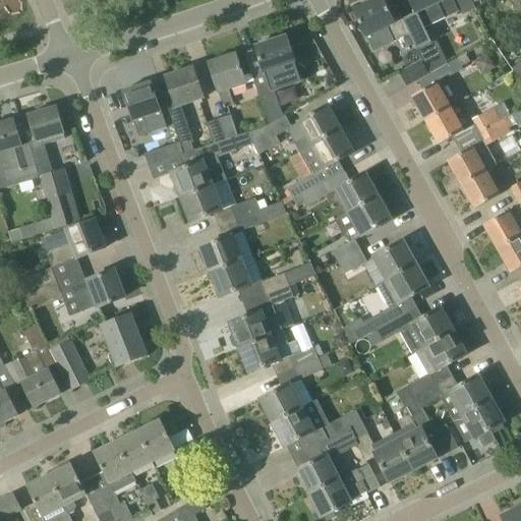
[(404,23),(396,5),(388,9),(383,0),(372,0),(353,9),(366,37),(367,37),(373,51),(395,41),(395,42),(408,36),(409,35),(404,23)]
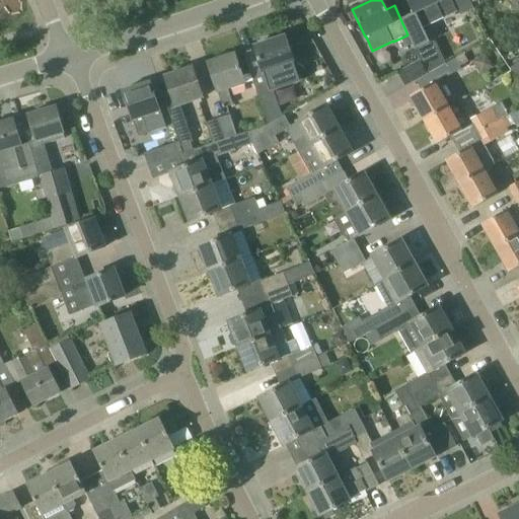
[(443,17),(457,10),(452,0),(409,0),(417,17),(402,23),(408,34),(406,35),(419,61),(420,60),(427,75),(446,64),(445,64),(435,41),(430,42),(423,27),(443,18),(443,17)]
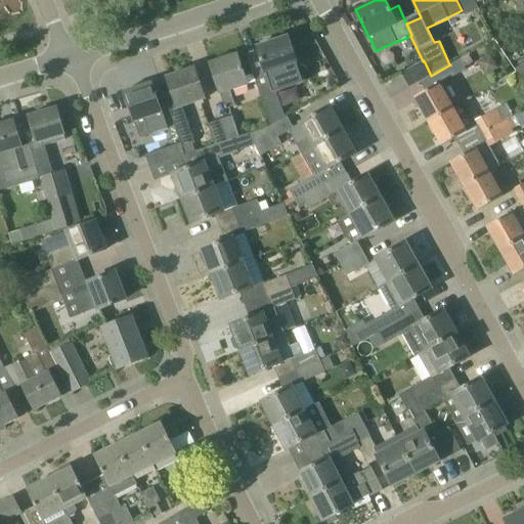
[(297,63),(291,44),(288,36),(257,47),(264,69),(253,73),(261,97),(279,91),(279,89),(295,84),(299,75),(295,63),(297,63)]
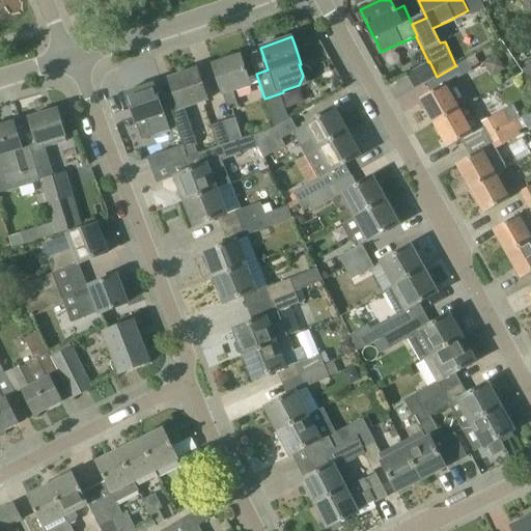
[(250,86),(240,54),(213,63),(228,110),(239,107),(233,91),(250,86)]
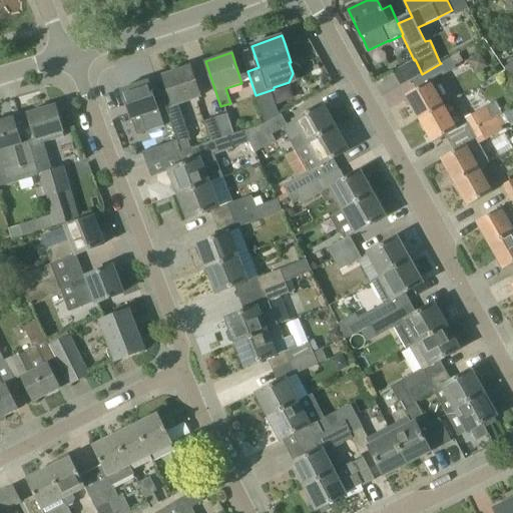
[(406,95),(419,119),(454,99),(441,76),(456,68),(450,58),(440,63),(441,63),(422,74),(412,79),(412,80),(417,89),(406,95)]
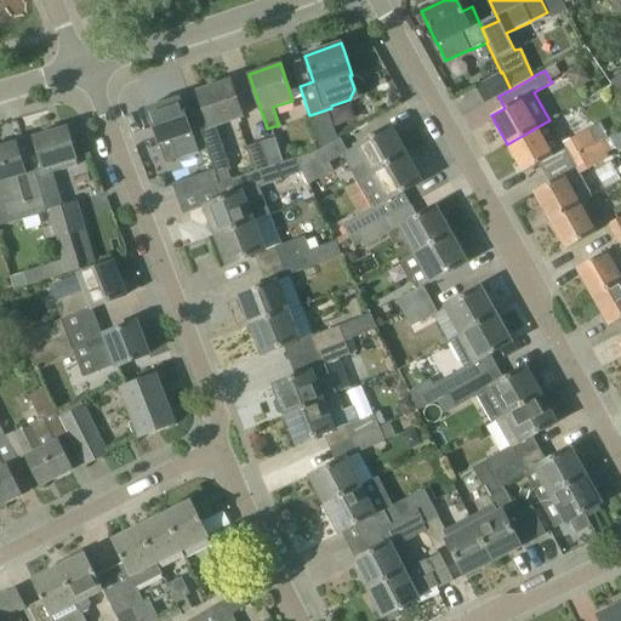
[(485,104),(499,97),(499,96),(511,90),(502,72),(501,73),(476,86),(485,104)]
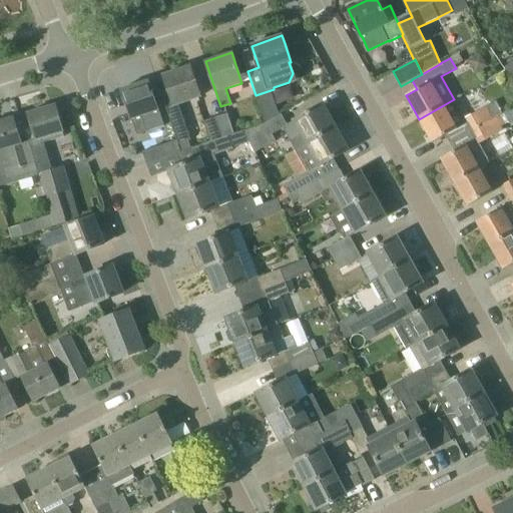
[(161,93),(176,140),(178,144),(191,140),(179,104),(201,96),(190,66),(163,75),(168,91),(161,93)]
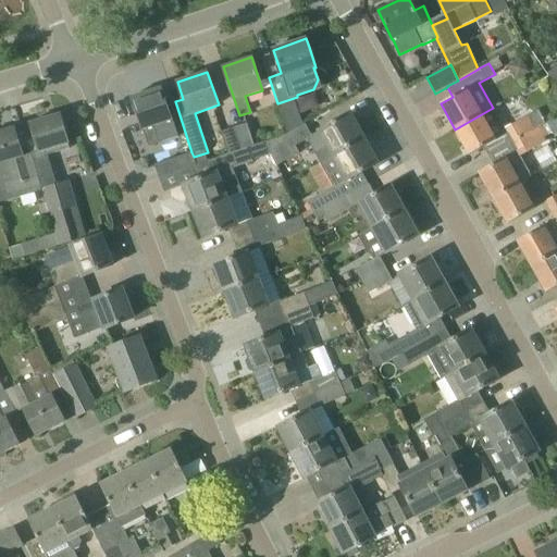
[(178,137),(172,121),(161,87),(132,97),(148,147),(178,137)]
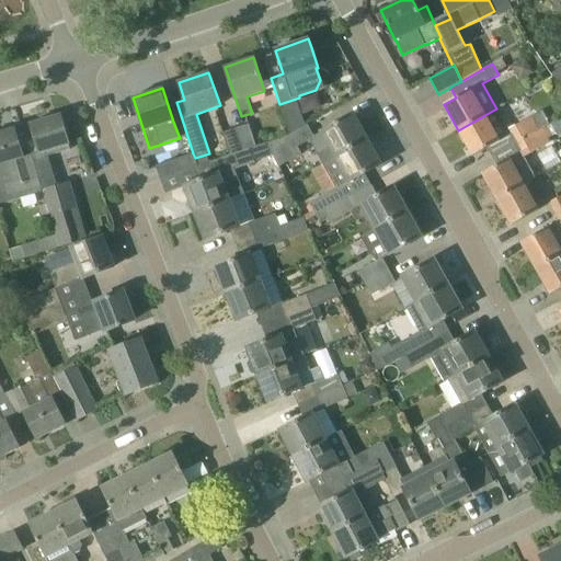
[(488,148),(492,157),(551,124),(550,124),(542,111),(507,129),(496,109),(458,130),(472,156),(488,148)]
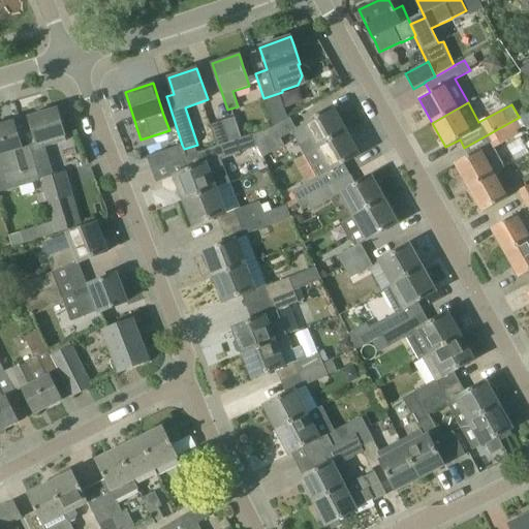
[(251,135),(263,157),(284,146),(280,138),(291,132),(304,155),(345,131),(333,107),(297,128),(290,118),(267,131),(251,135)]
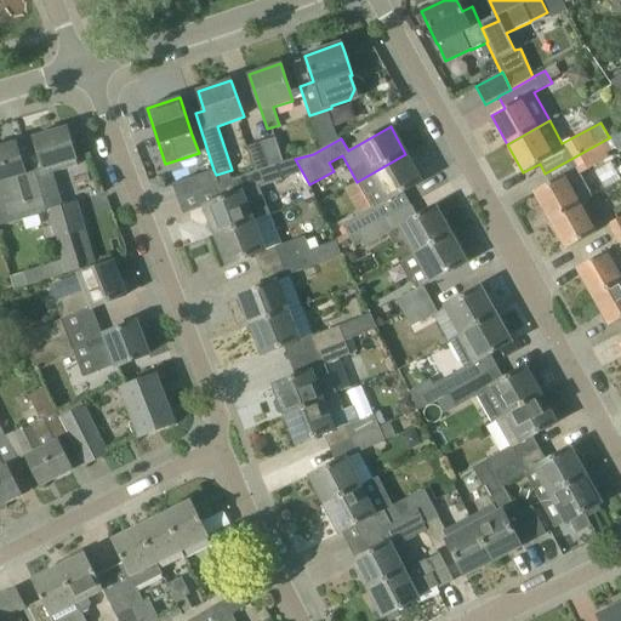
[(41,198),(47,221),(51,229),(78,222),(72,203),(63,205),(53,174),(78,166),(75,160),(77,159),(67,127),(34,137),(39,155),(30,158),(34,171),(43,198),(41,198)]
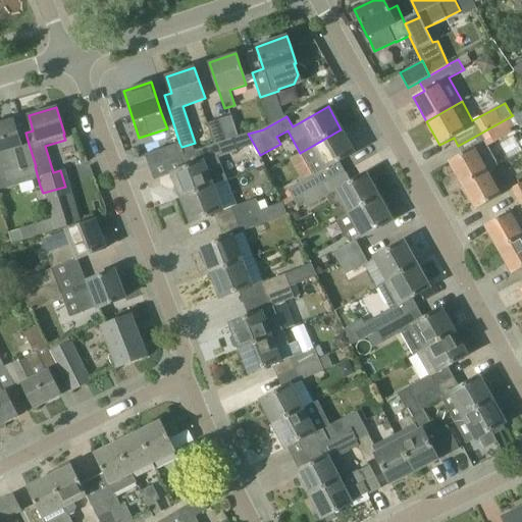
[(518,124),(513,115),(458,146),(463,153),(449,161),(462,186),(487,171),(498,165),(487,147),(512,133),(510,128),(518,124)]
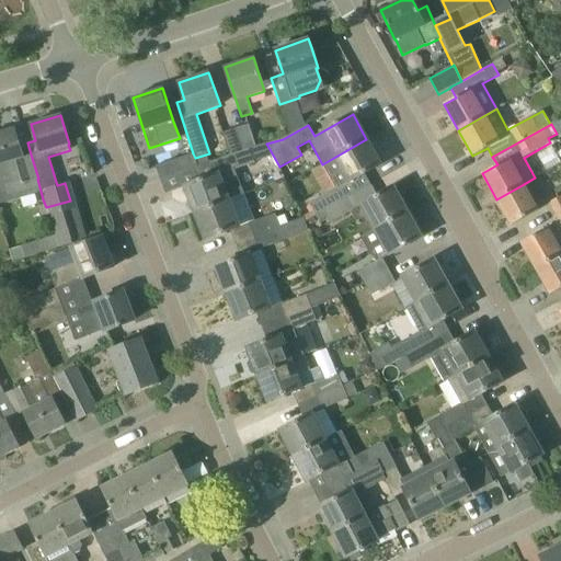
[(243,151),(251,149),(255,147),(248,125),(236,129),(243,151)]
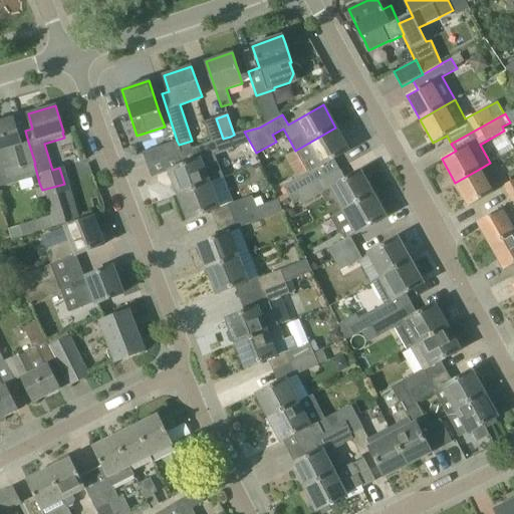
[(15,170),(34,164),(35,164),(28,142),(21,144),(13,117),(0,121),(0,168),(13,165),(15,170)]
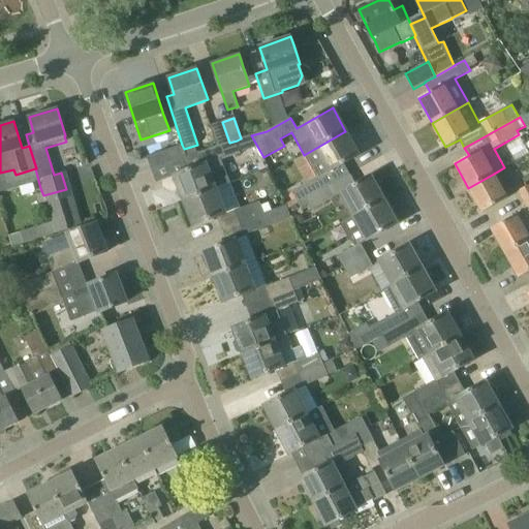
[(229,143),(222,122),(209,126),(217,147),(229,143)]
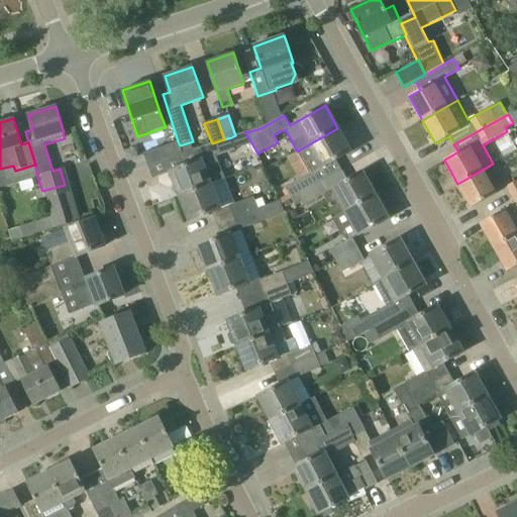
[(350,151),(337,128),(297,151),(310,174),(285,187),(291,199),(298,195),(321,183),(341,171),(336,160),(350,151)]
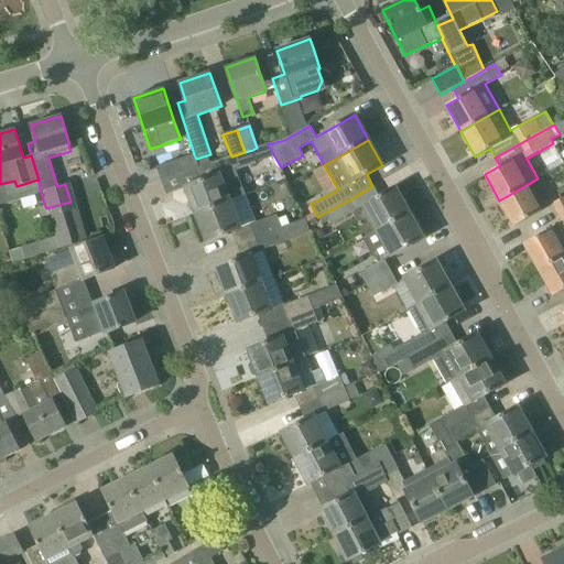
[(209,164),(198,167),(195,169),(199,182),(185,187),(196,213),(229,201),(246,194),(236,170),(257,163),(252,150),(245,152),(231,156),(209,164)]
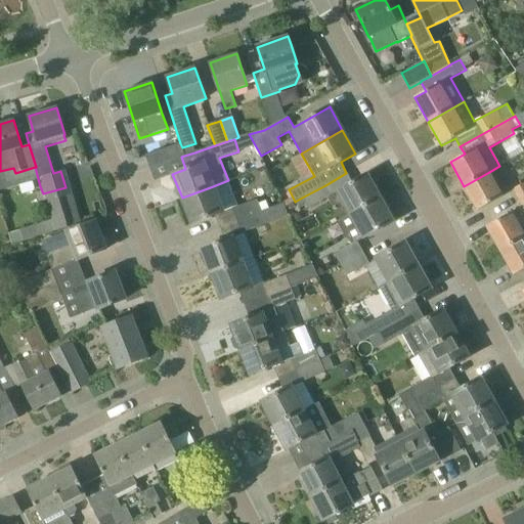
[(180,143),(165,148),(145,156),(149,167),(181,157),(184,156),(182,147),(180,143)]
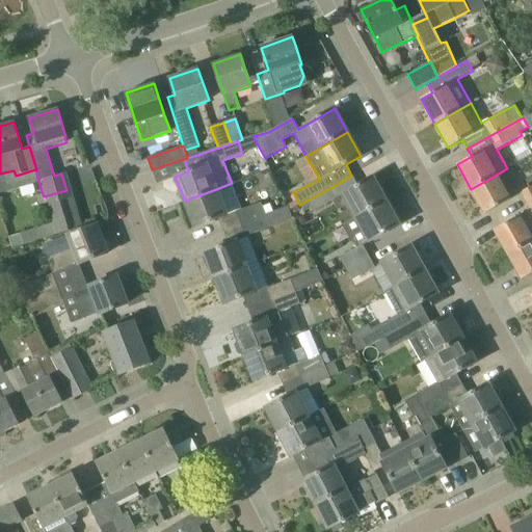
[(510,198),(497,175),(471,189),(485,214),(510,198)]
